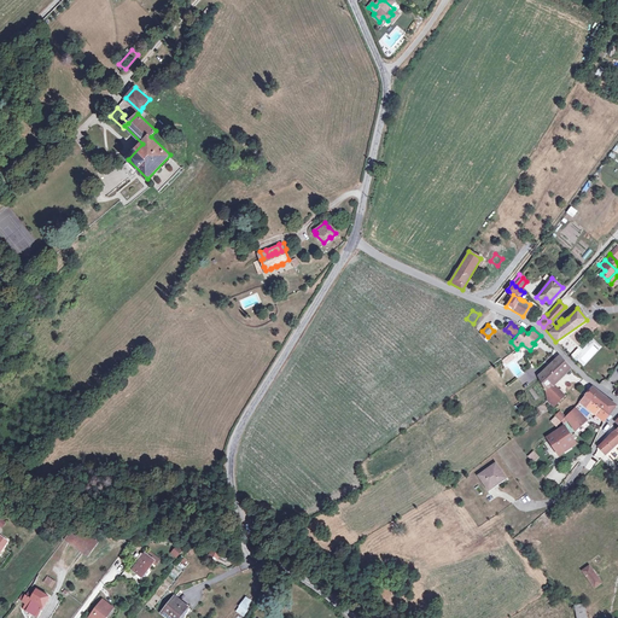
[(482,331),(479,333),(478,336),(483,340),(487,338),(488,339),(488,340),(495,332),(494,331),(488,337),(482,331)]
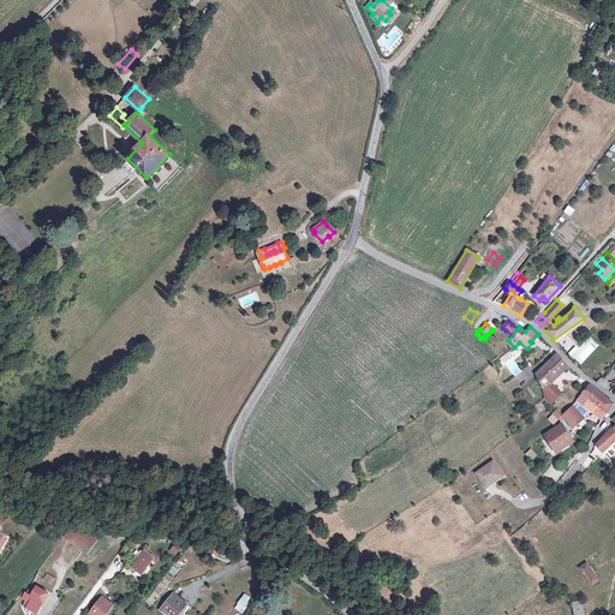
[(567,351),(573,345),(565,338),(560,345),(567,351)]
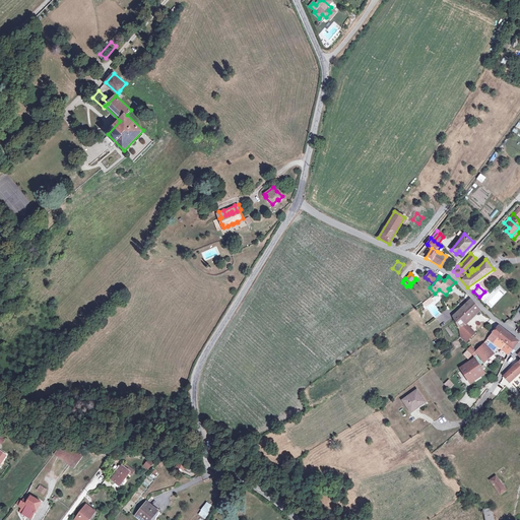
[(471,300),(470,300),(453,316),(454,319),(459,327),(461,336),(470,327),(464,322),(479,308),(471,300)]
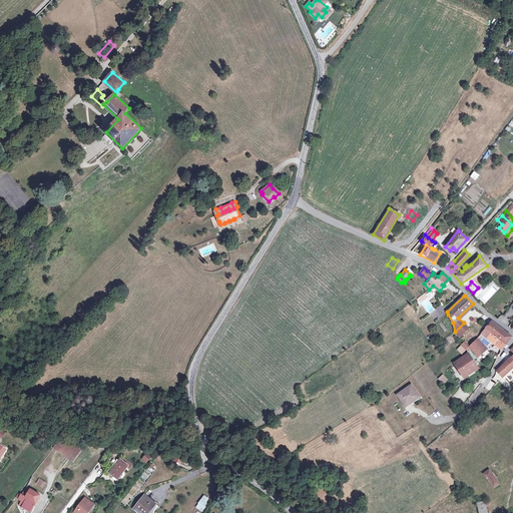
[(492,321),(486,329),(506,344),(511,337),(502,330),(492,321)]
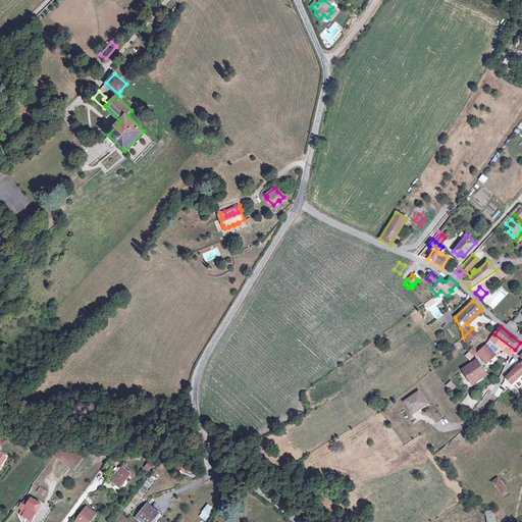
[(474,331),(472,328),(463,337),(465,340),(474,331)]
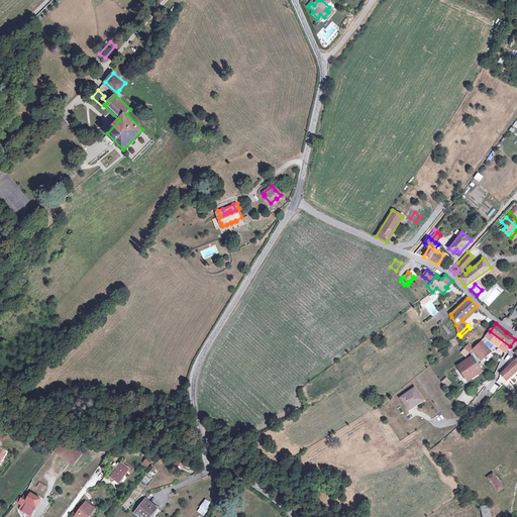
[(472,330),(470,328),(460,336),(462,338),(467,334),(472,330)]
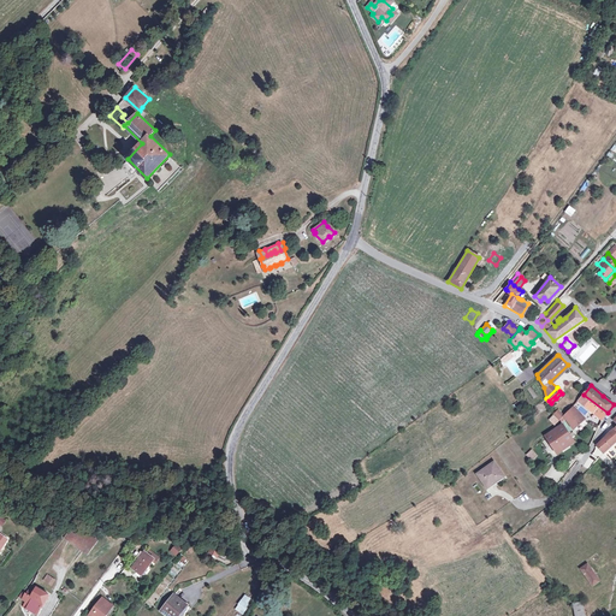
[(578,401),(580,402),(602,419),(608,413),(584,395),(578,401)]
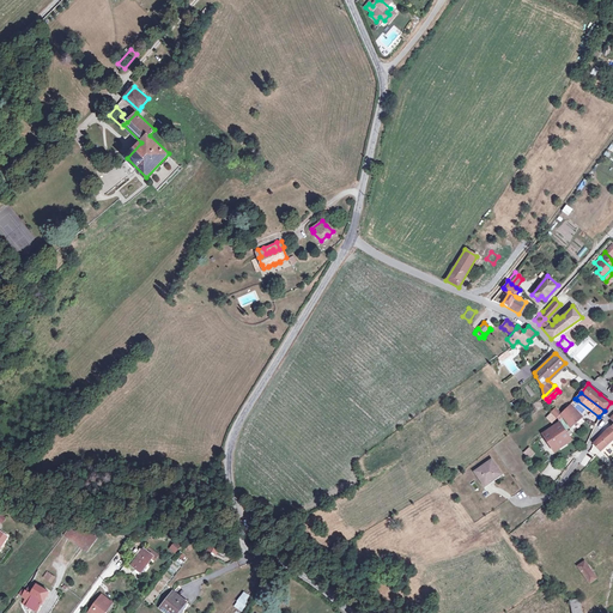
[(570,405),(562,413),(570,428),(583,417),(570,405)]
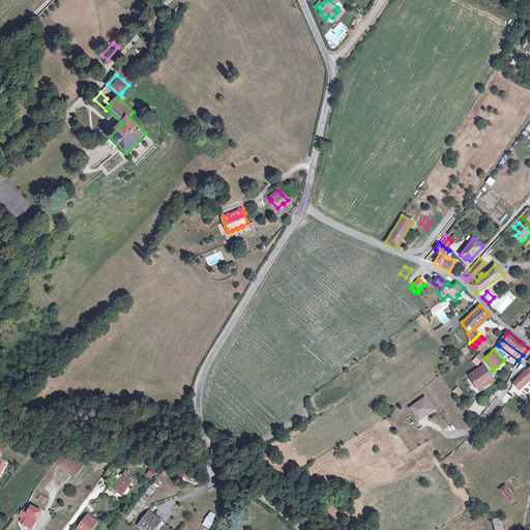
[(479,352),(475,356),(480,361),(484,357),(479,352)]
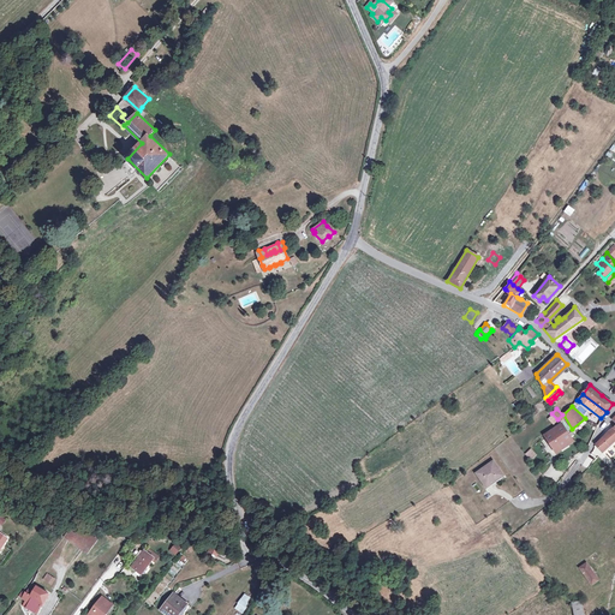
[(562,423),(544,435),(554,449),(555,451),(573,440),(562,423)]
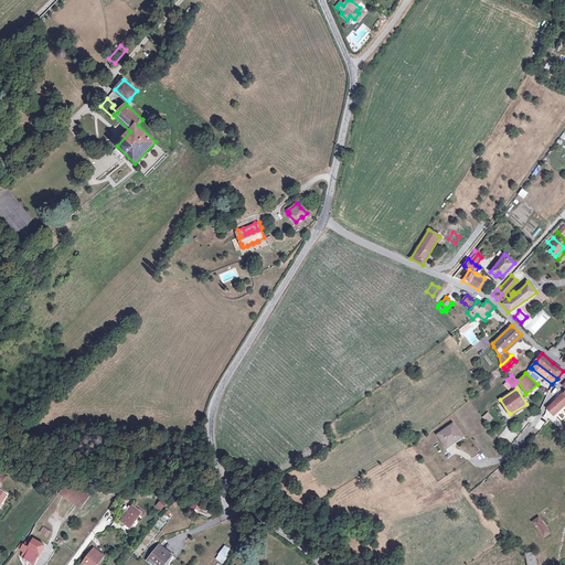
[(564,391),(556,400),(547,408),(553,416),(564,404),(564,391)]
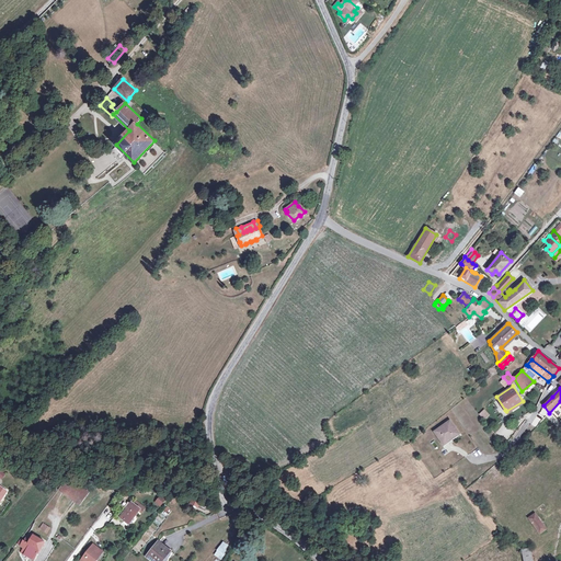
[(479,414),(483,420),(490,415),(484,409),(479,414)]
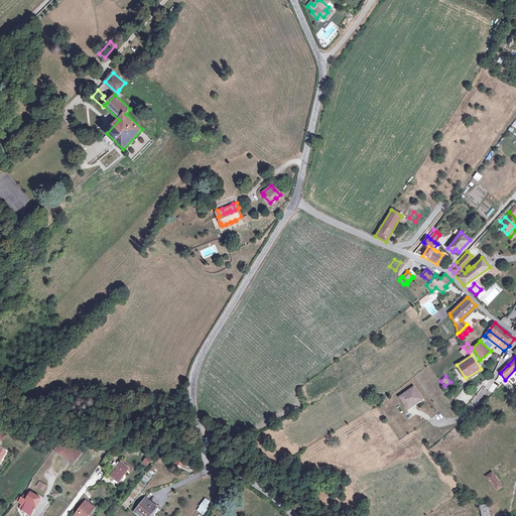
[(400,396),(407,407),(416,400),(417,402),(422,399),(413,386),(400,396)]
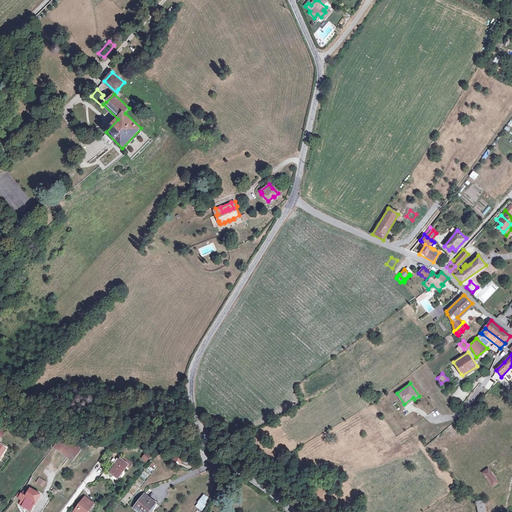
[(59,437),(53,446),(72,461),(80,450),(73,444),(74,442),(71,439),(69,441),(66,439),(59,437)]
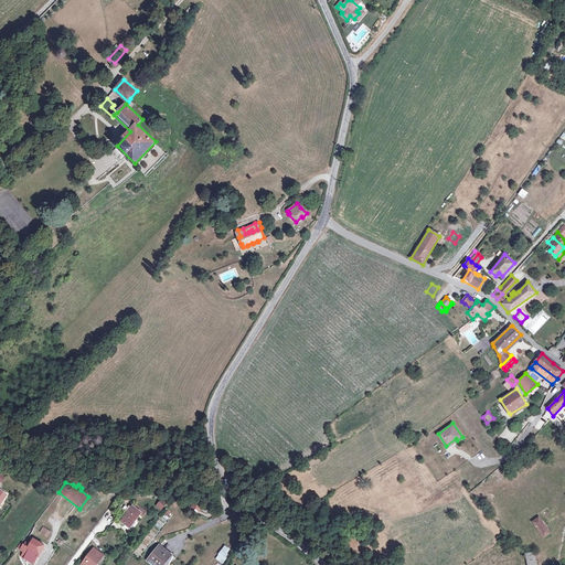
[(161,498),(156,505),(161,510),(167,503),(161,498)]
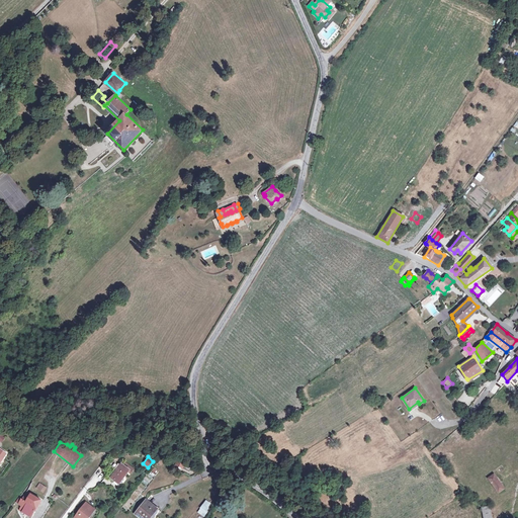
[(128,469),(121,463),(111,478),(118,484),(128,469)]
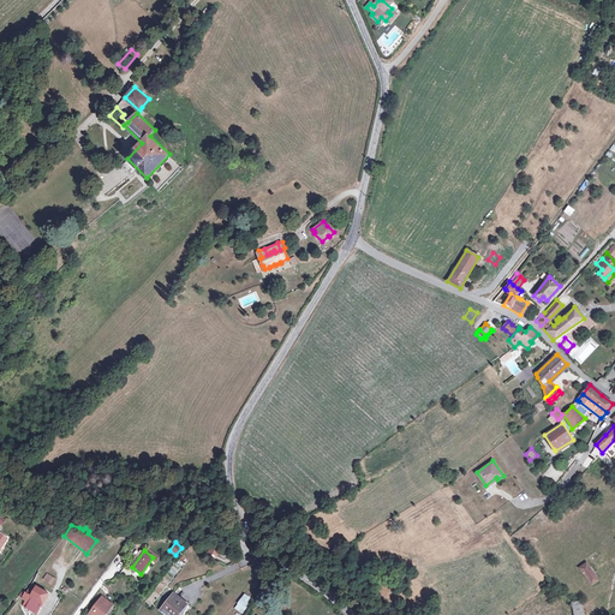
[(586,563),(579,568),(592,585),(598,580),(586,563)]
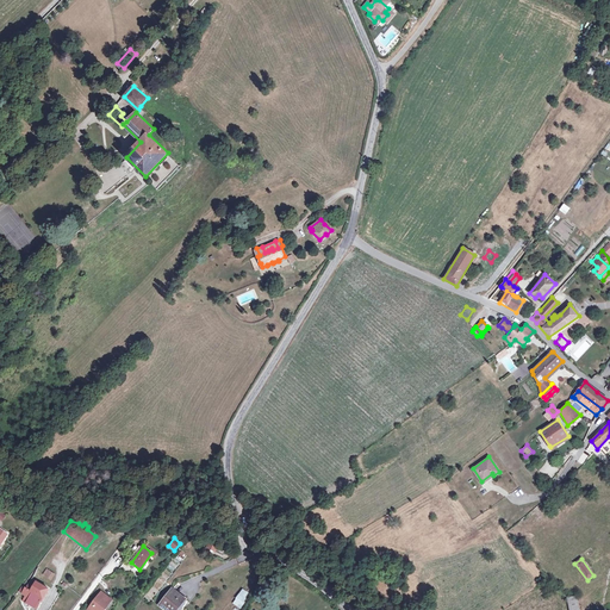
[(47,568),(43,574),(50,580),(54,574),(47,568)]
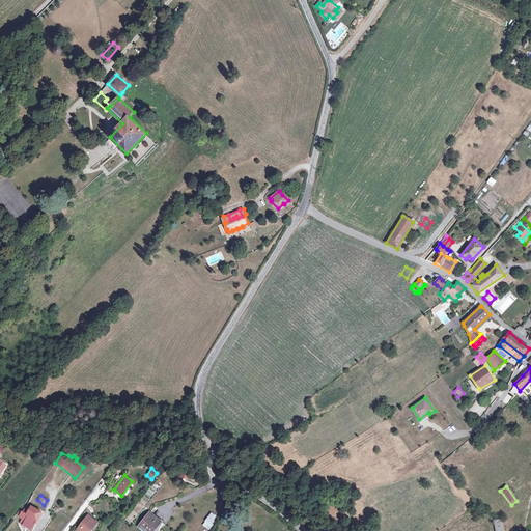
[(19,509),(16,514),(22,518),(20,523),(32,529),(43,512),(27,503),(23,511),(19,509)]
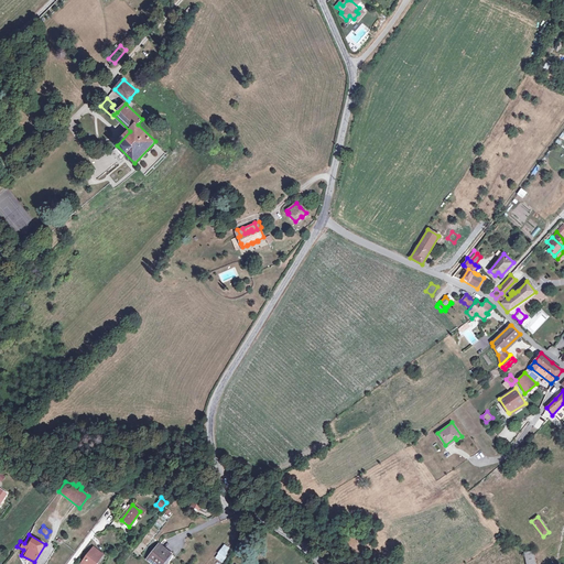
[(221,562),(231,549),(225,543),(215,556),(221,562)]
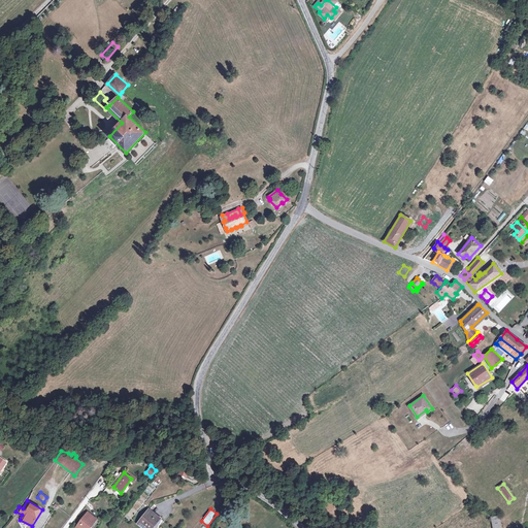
[(160,518),(150,509),(138,523),(143,527),(151,527),(156,523),(159,526),(163,521),(160,518)]
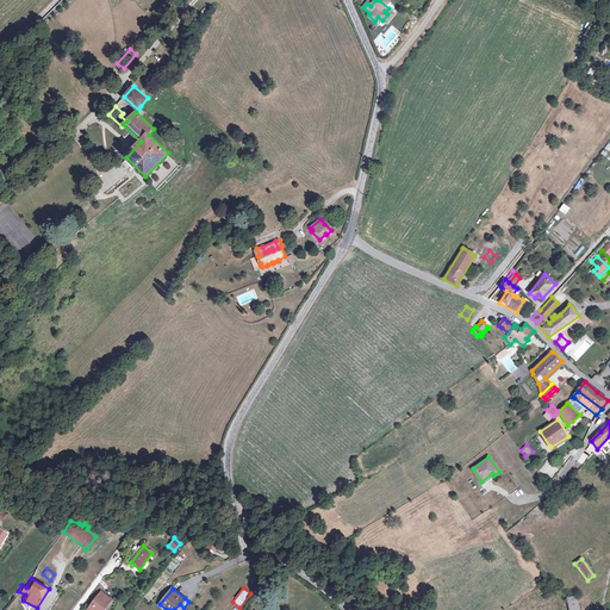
[(103,609),(111,599),(101,592),(87,609),(88,609),(103,609)]
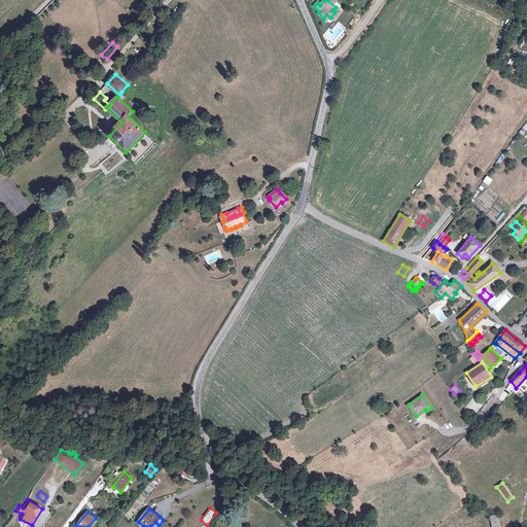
[(497,515),(489,517),(491,526),(499,526),(497,515)]
